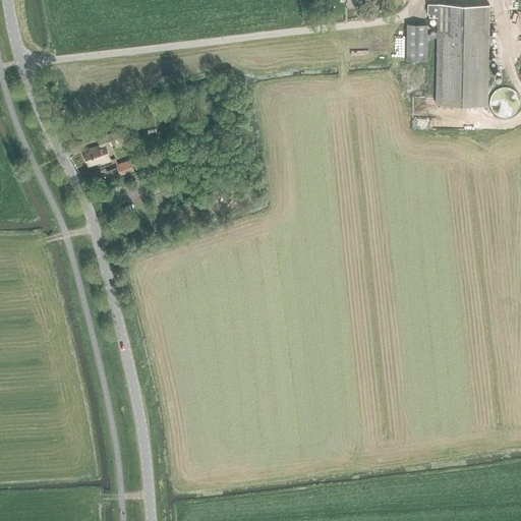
[(489,5),(438,4),(436,105),(488,106),(489,5)]
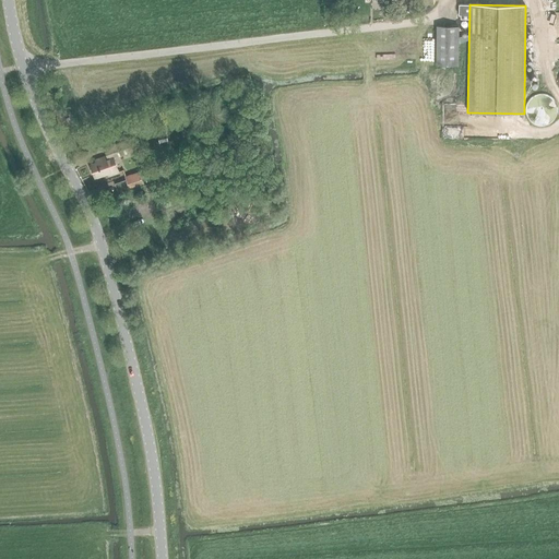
[(459,26),(436,26),(436,64),(459,64),(459,26)]
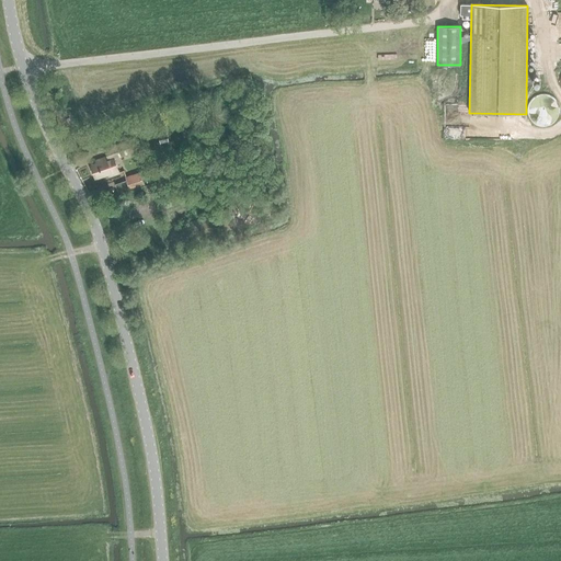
[(538,95),(535,98),(533,100),(529,102),(528,105),(527,109),(527,112),(527,116),(528,119),(530,123),(534,125),(536,127),(540,128),(544,128),(547,127),(550,126),(553,124),(556,122),(558,119),(560,116),(560,112),(560,109),(559,105),(557,102),(554,100),(552,98),(549,95),(546,95),(541,95),(538,95)]
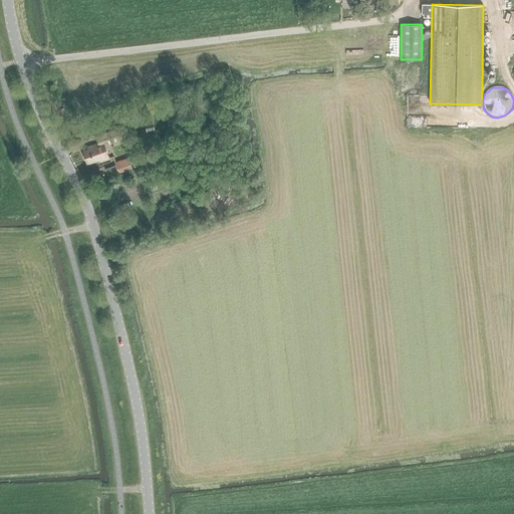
[(153,125),(152,117),(144,118),(145,122),(145,123),(146,126),(153,125)]
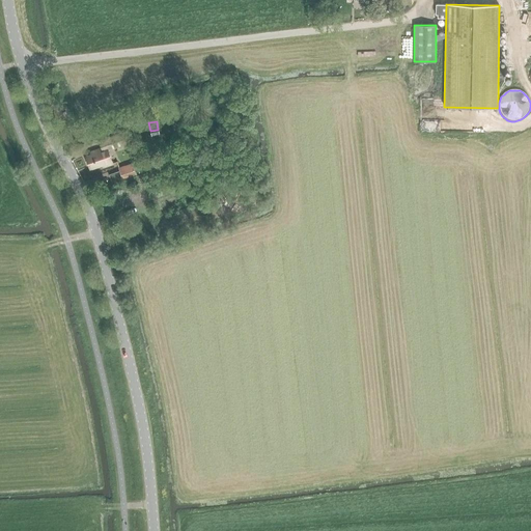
[(108,149),(126,143),(122,133),(100,141),(102,148),(89,152),(90,155),(86,157),(90,169),(102,165),(103,167),(112,164),(108,149)]
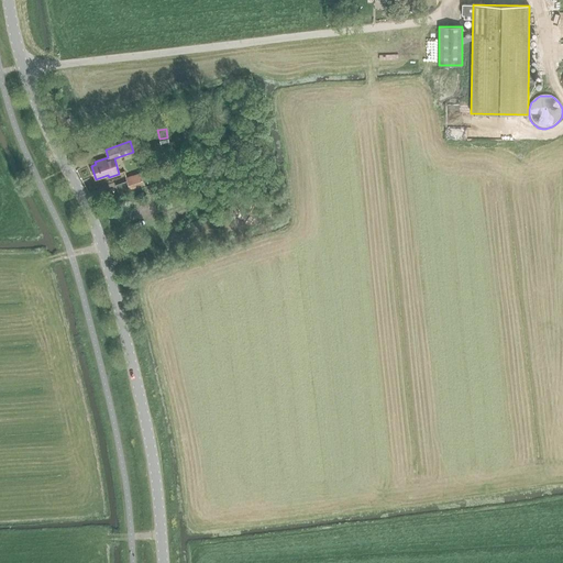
[(142,177),(140,173),(125,178),(127,181),(116,185),(119,195),(144,186),(142,177)]
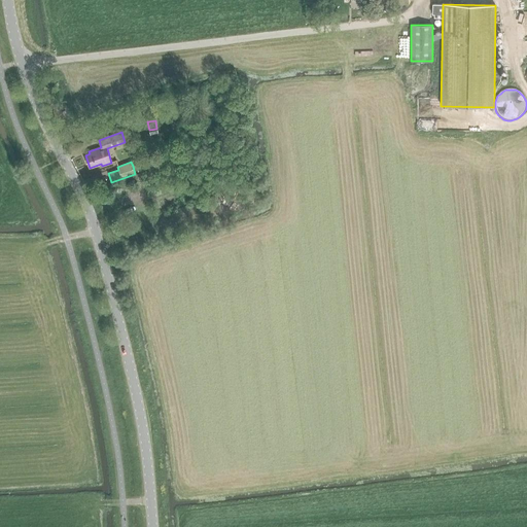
[(191,209),(195,216),(218,208),(215,201),(191,209)]
